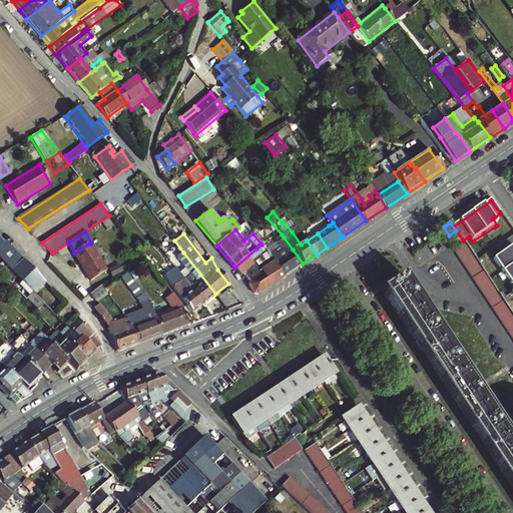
[(270,255),(275,262),(285,276),(303,264),(293,249),(284,237),(277,242),(281,247),(270,255)]
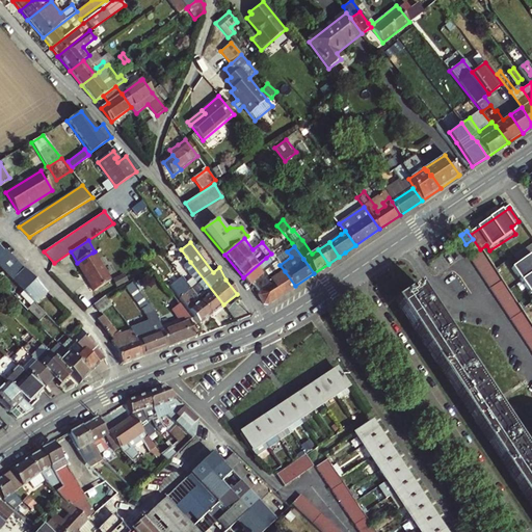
[(0,268),(34,302),(35,303),(48,291),(5,250),(4,253),(0,248),(0,268)]
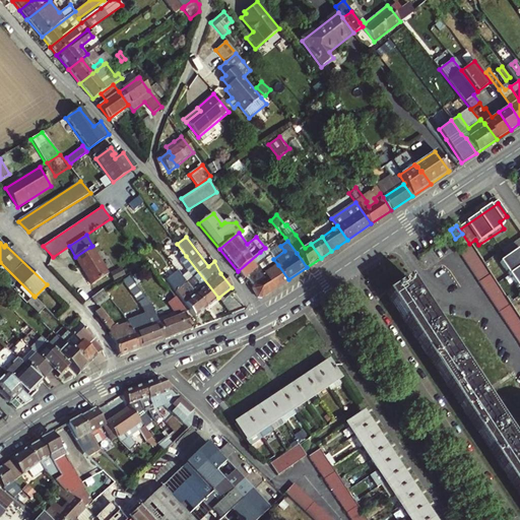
[(503,250),(508,257),(518,250),(514,243),(503,250)]
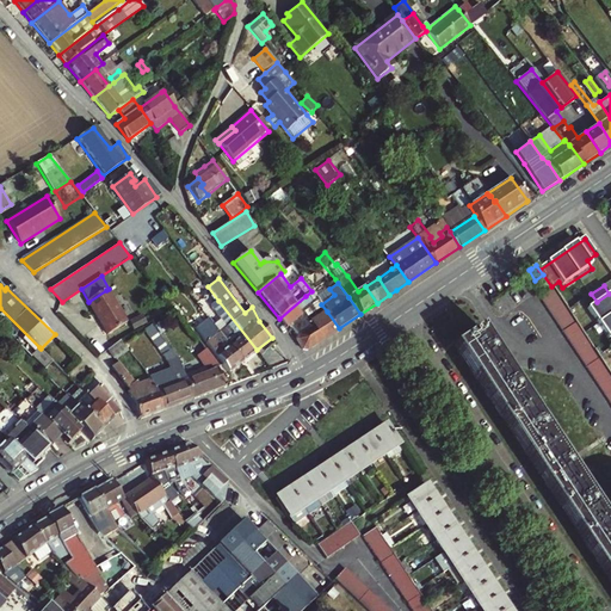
[(610,375),(553,288),(551,288),(544,294),(539,296),(610,405),(610,375)]
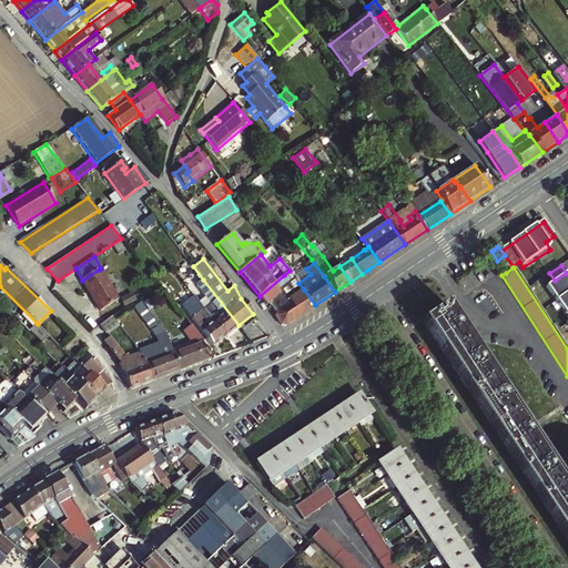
[(82,281),(101,311),(119,300),(99,270),(82,281)]
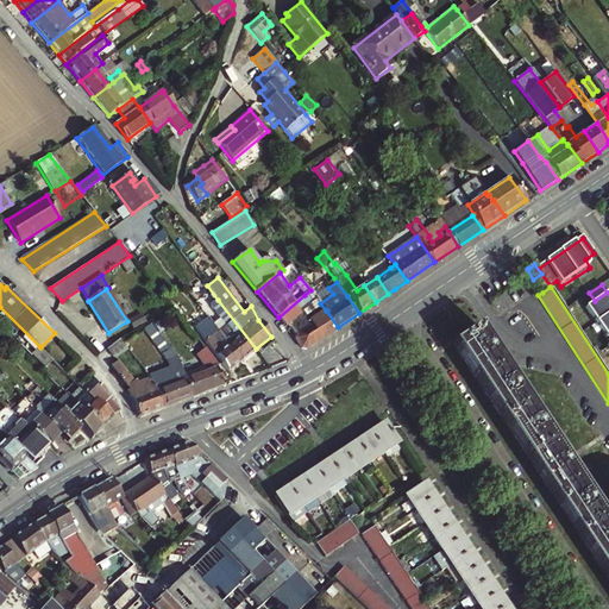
[(306,349),(338,327),(326,311),(320,303),(318,300),(312,293),(311,290),(305,295),(309,301),(295,312),(299,315),(289,324),(296,333),(295,339),(302,347),(306,349)]
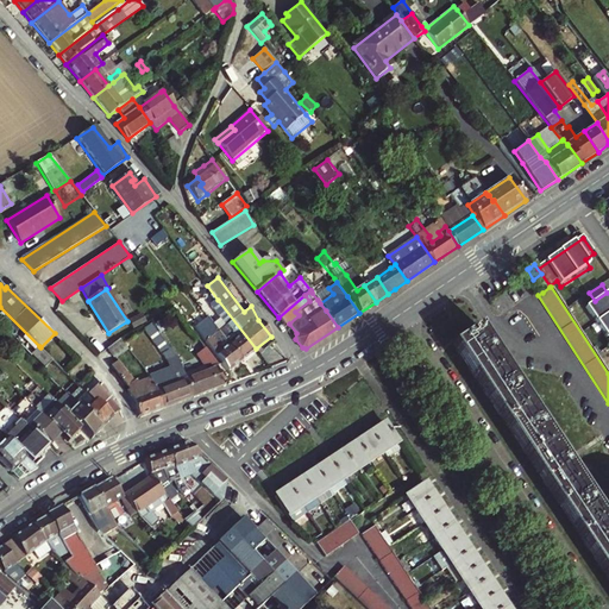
[(586,307),(607,338),(608,336),(608,292),(607,293),(595,301),(586,307)]
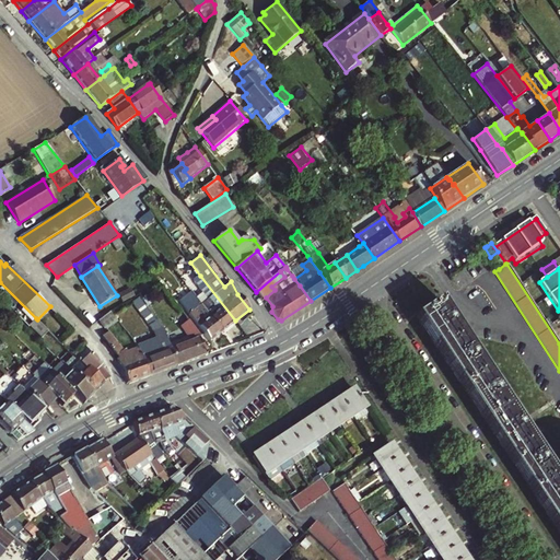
[(284,277),(280,271),(256,292),(263,300),(266,298),(275,290),(271,287),(284,277)]
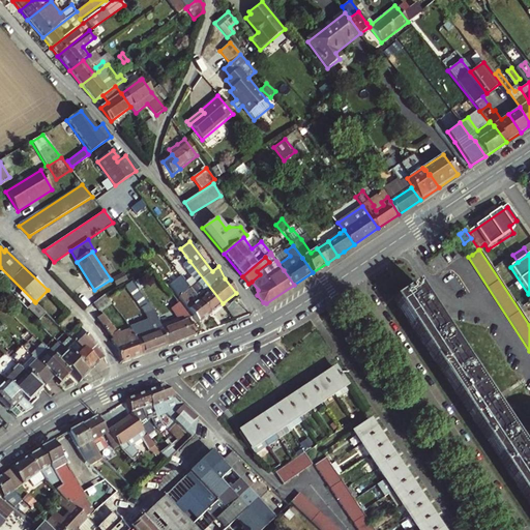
[(199,301),(209,314),(223,303),(189,261),(183,266),(194,280),(196,277),(199,282),(197,283),(189,289),(199,301)]
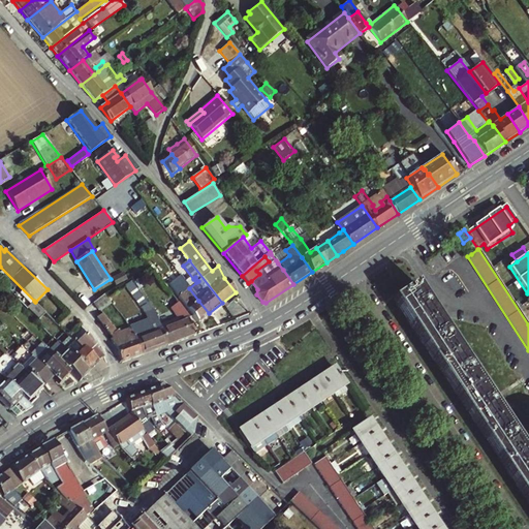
[(168,284),(198,321),(209,313),(198,301),(189,288),(186,284),(180,276),(168,284)]
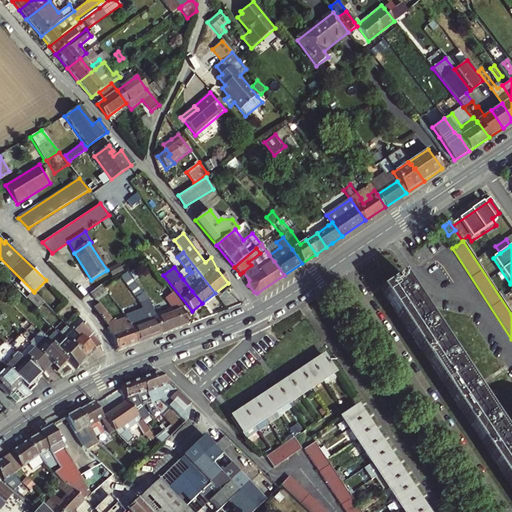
[(187,270),(180,275),(183,279),(190,273),(192,272),(189,268),(187,270)]
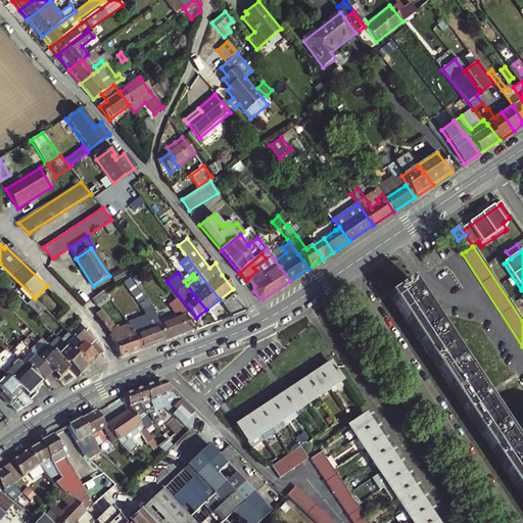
[(462,407),(522,498),(522,449),(492,402),(443,330),(412,282),(389,296),(414,333),(462,407)]
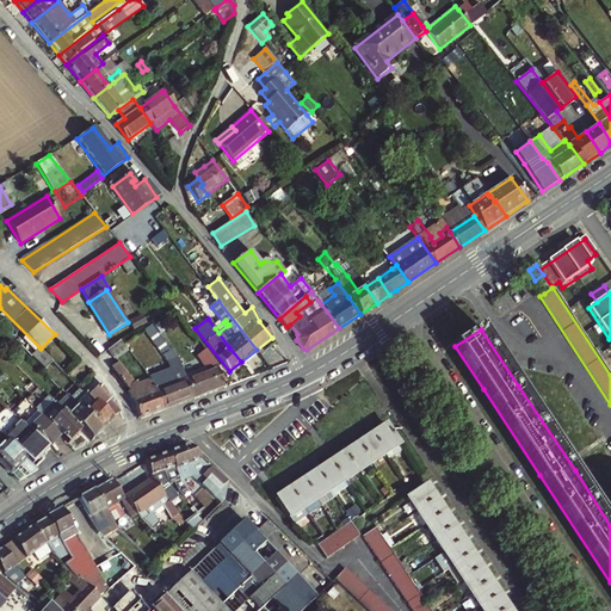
[(123,341),(110,350),(116,359),(130,351),(129,350),(123,341)]
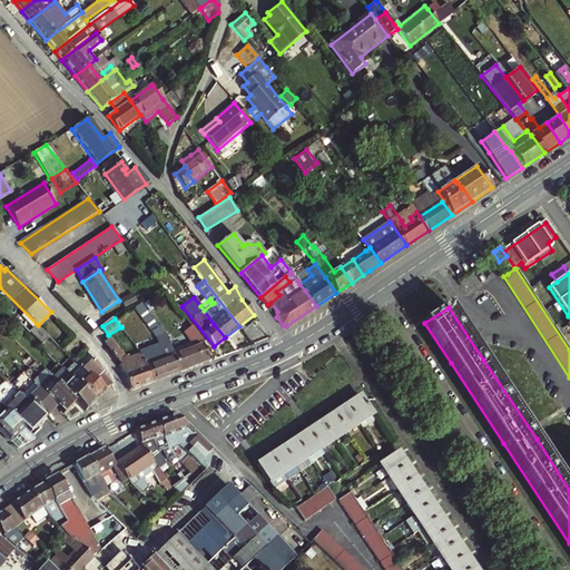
[(37,324),(31,331),(43,343),(50,337),(38,325),(37,324)]
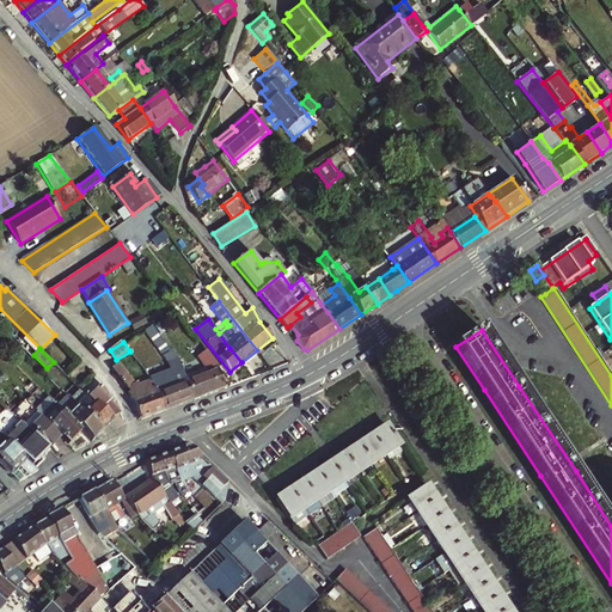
[(209,372),(188,380),(195,398),(199,397),(226,386),(218,363),(207,350),(199,357),(209,372)]
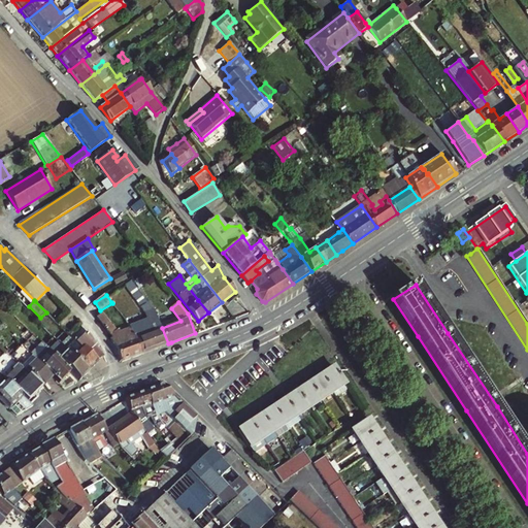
[(127,324),(130,331),(133,339),(135,338),(141,353),(168,343),(162,328),(155,309),(153,310),(147,312),(149,316),(130,323),(129,320),(126,321),(127,324)]
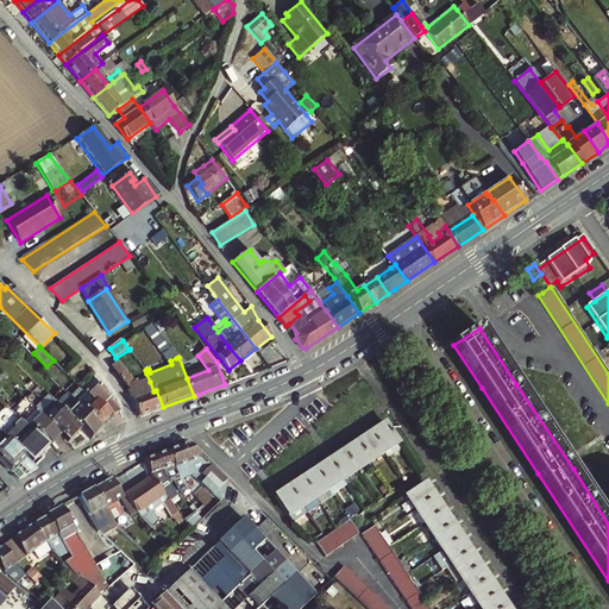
[(131,391),(127,393),(132,397),(139,416),(163,407),(156,390),(154,391),(150,382),(139,385),(137,381),(135,382),(118,360),(112,366),(131,391)]
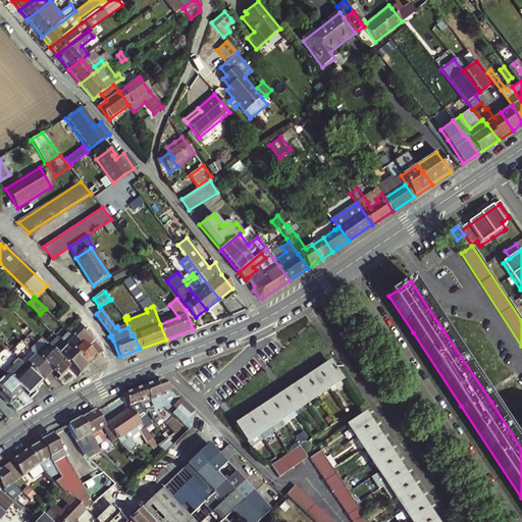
[(88,327),(75,338),(93,356),(102,352),(98,342),(88,327)]
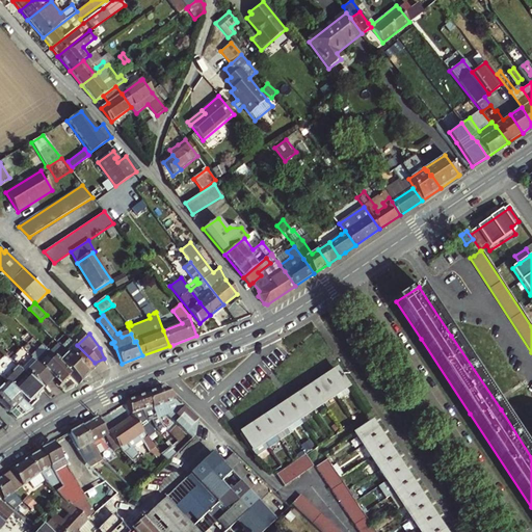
[(88,373),(95,363),(77,345),(71,339),(61,347),(88,373)]
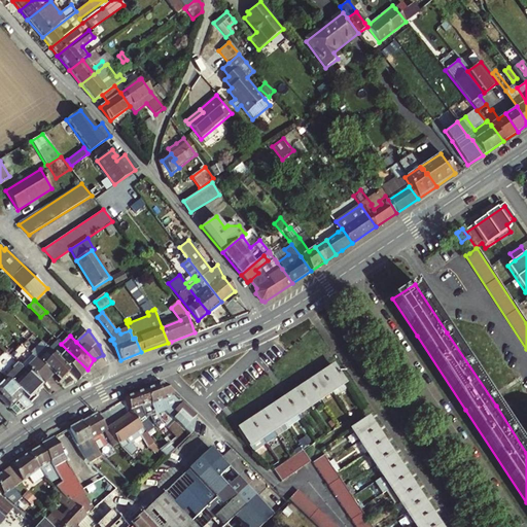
[(48,349),(39,340),(28,351),(53,375),(59,381),(70,371),(48,349)]
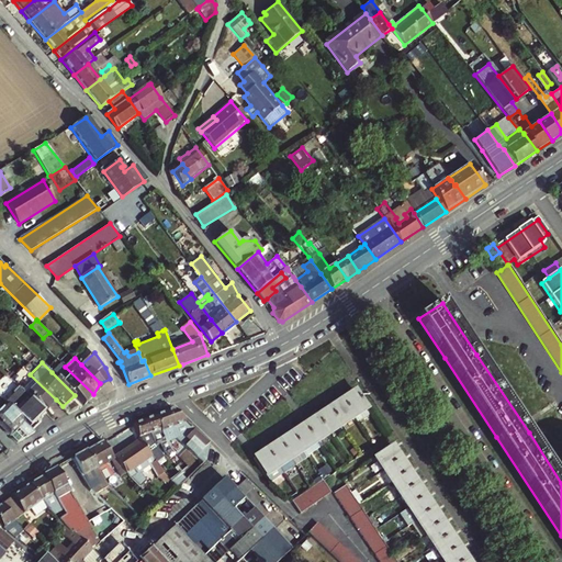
[(93,394),(65,367),(62,363),(52,372),(75,395),(83,404),(93,394)]
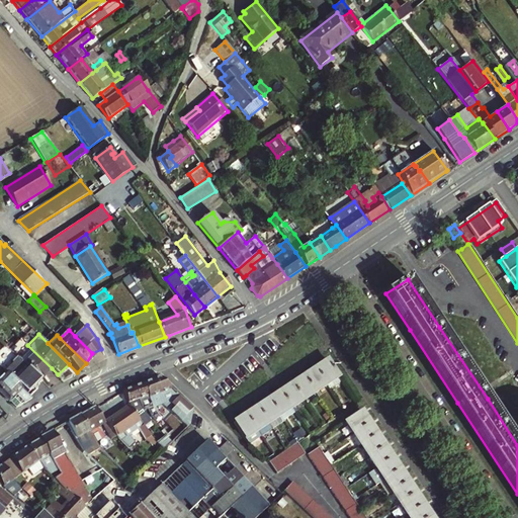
[(52,368),(27,345),(20,338),(9,348),(21,360),(40,379),(52,368)]
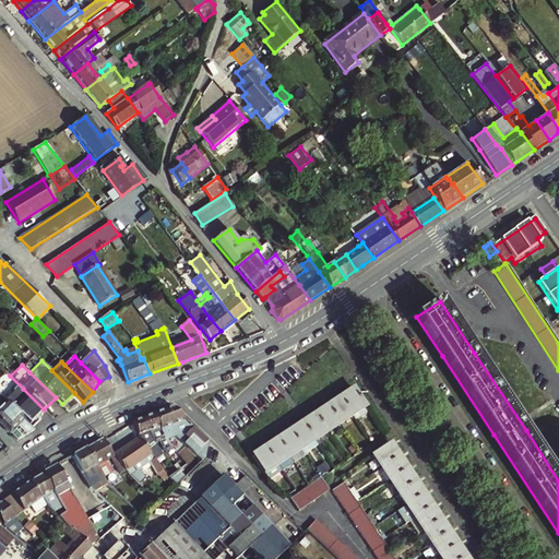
[(23,389),(8,403),(28,424),(44,409),(23,389)]
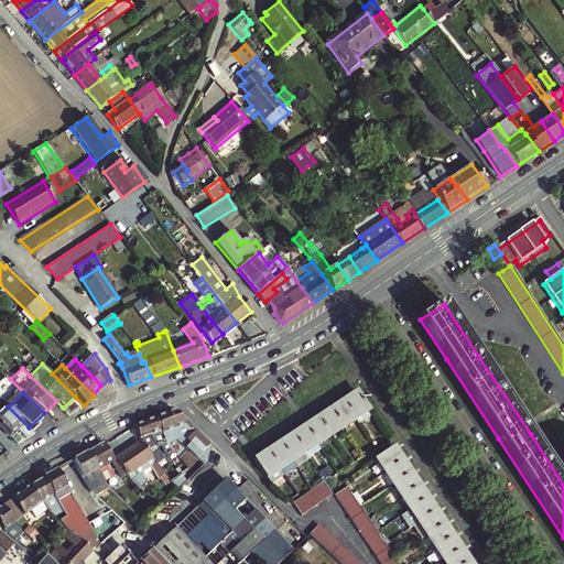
[(357,393),(345,401),(356,419),(368,410),(357,393)]
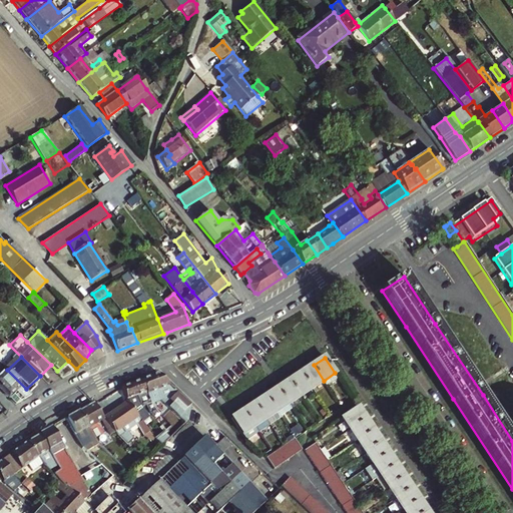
[(314,365),(302,373),(312,389),(324,381),(314,365)]
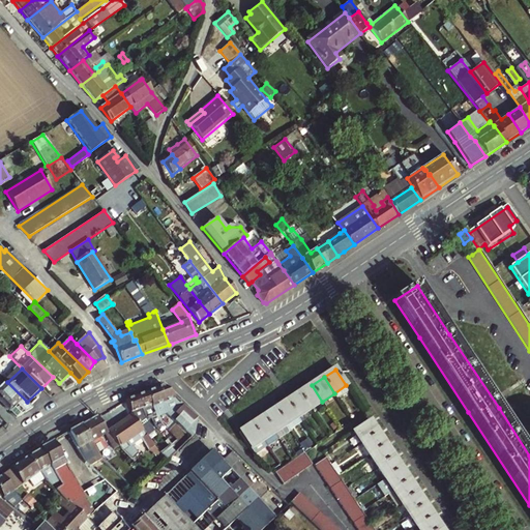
[(27,402),(7,382),(0,389),(0,401),(17,417),(32,407),(27,402)]
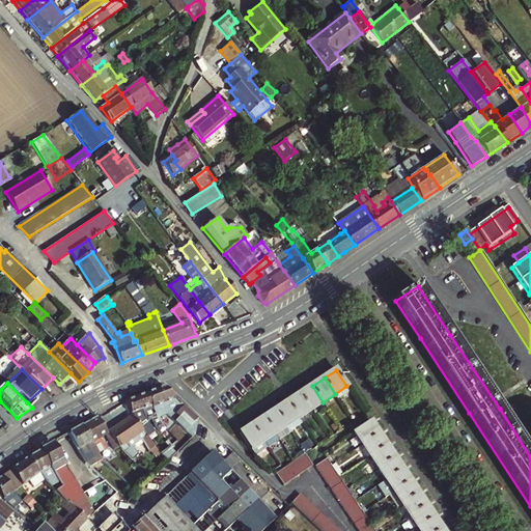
[(312,386),(301,393),(312,410),(323,402),(312,386)]
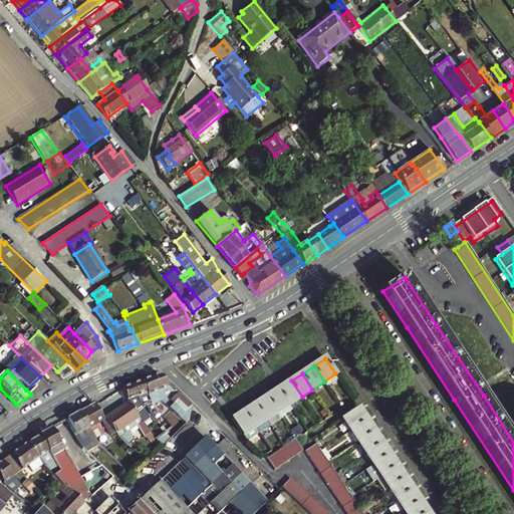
[(145,380),(153,404),(167,400),(171,404),(167,407),(180,420),(192,407),(173,390),(161,374),(145,380)]
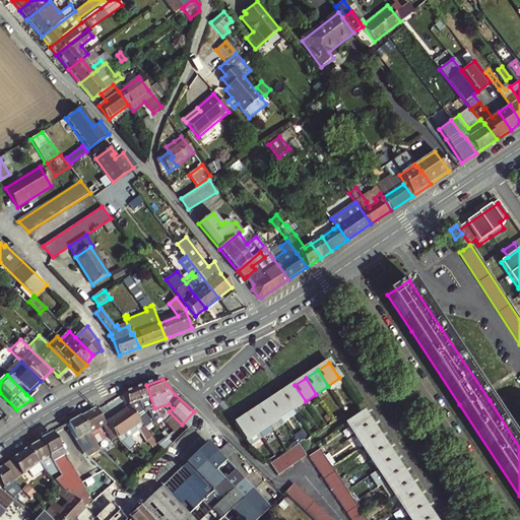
[(154,408),(146,385),(135,389),(142,410),(144,412),(147,410),(152,418),(157,426),(163,421),(154,408)]
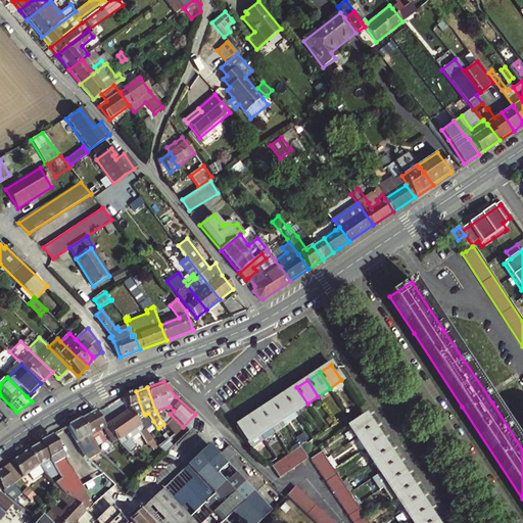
[(296,387),(284,395),(294,412),(307,403),(296,387)]
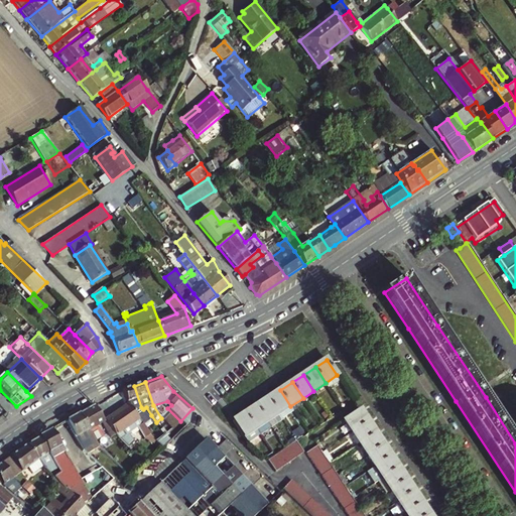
[(133,409),(141,407),(134,386),(127,389),(123,391),(127,402),(129,402),(131,405),(133,409)]
